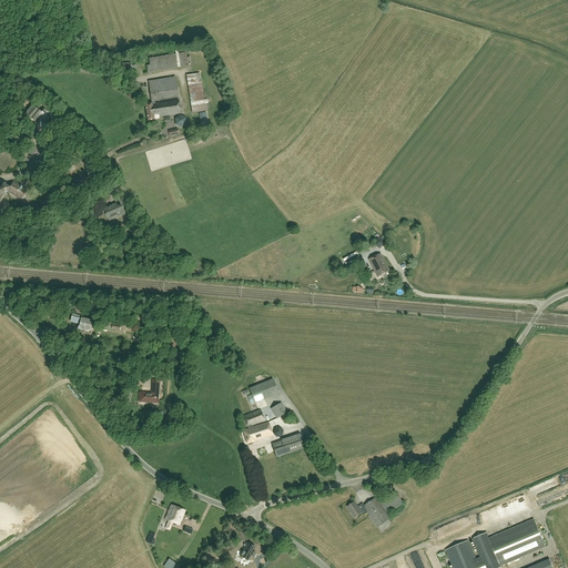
[(191,64),(191,63),(190,57),(184,58),(183,53),(179,53),(178,51),(175,51),(175,54),(149,59),(150,66),(146,66),(148,72),(186,67),(189,64),(191,64)]
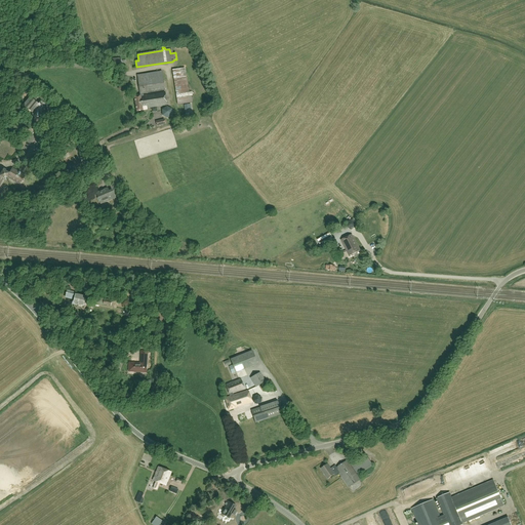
[(185,68),(171,70),(177,105),(192,103),(190,92),(189,92),(185,68)]
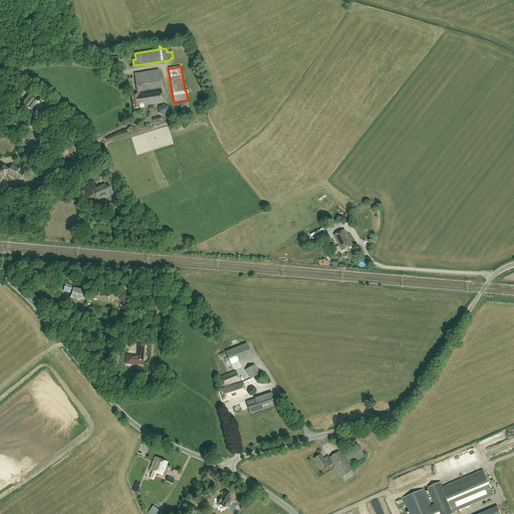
[(161,88),(158,70),(141,72),(135,73),(138,93),(139,93),(139,91),(141,91),(161,88)]
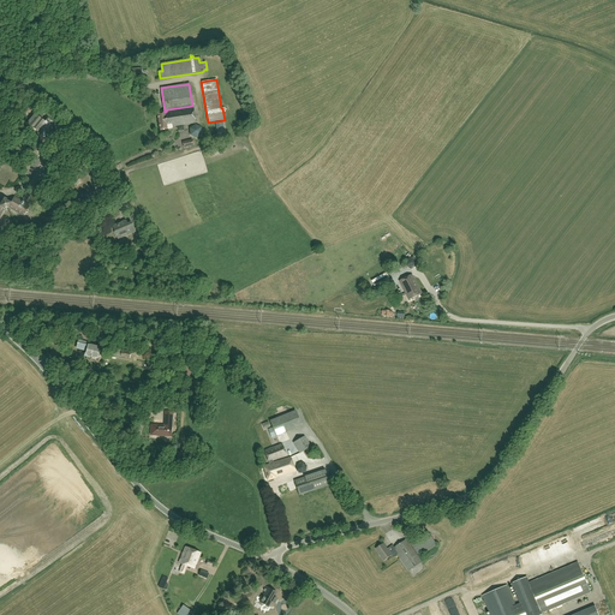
[(195,124),(192,108),(168,112),(167,112),(166,112),(165,112),(157,113),(160,131),(167,130),(172,129),(172,126),(195,124)]
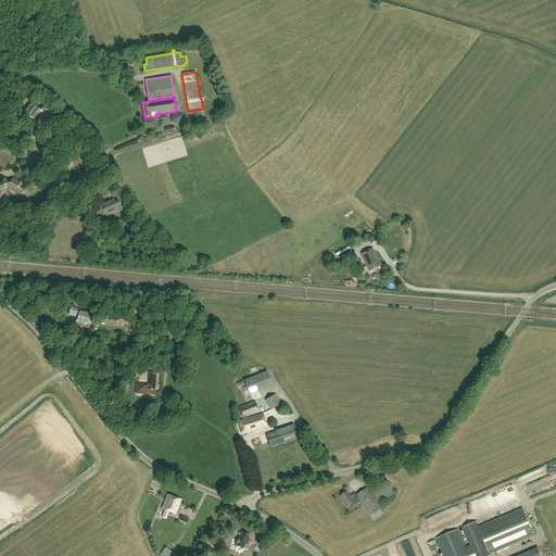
[(47,121),(50,119),(50,113),(46,113),(46,109),(43,106),(41,110),(40,109),(39,110),(35,106),(32,103),(24,112),(28,115),(35,121),(40,114),(41,115),(42,123),(47,123),(47,121)]
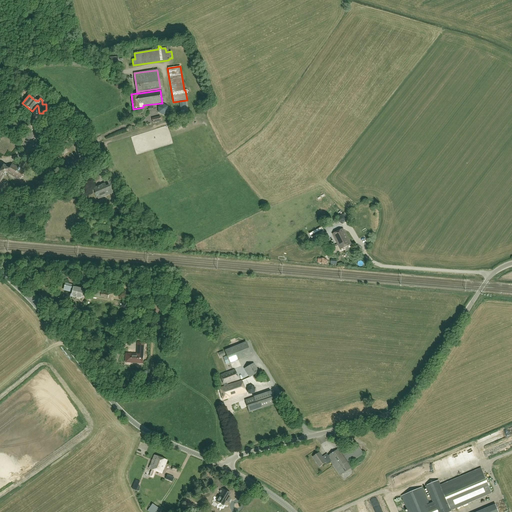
[(162,104),(158,107),(159,113),(163,115),(168,112),(168,107),(162,104)]
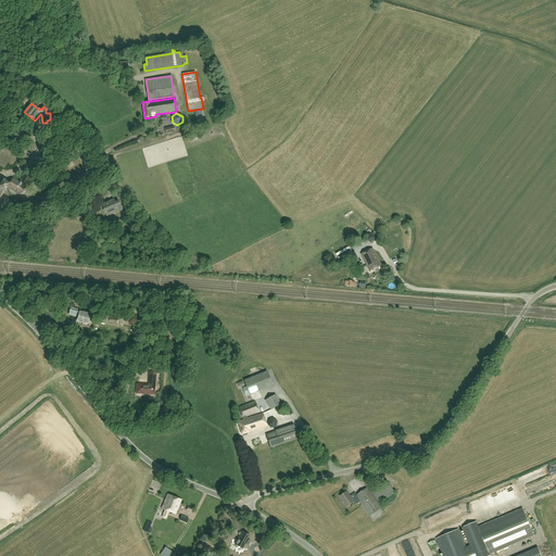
[(0,156),(0,163),(12,160),(10,154),(0,156)]
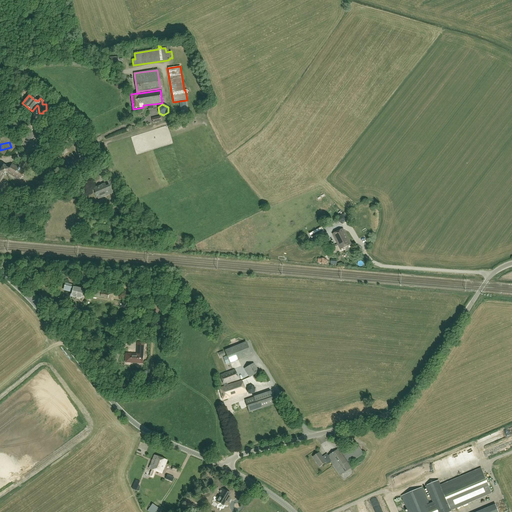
[(25,171),(12,164),(9,169),(5,167),(6,166),(4,165),(3,166),(3,165),(0,171),(0,180),(5,172),(20,180),(25,171)]
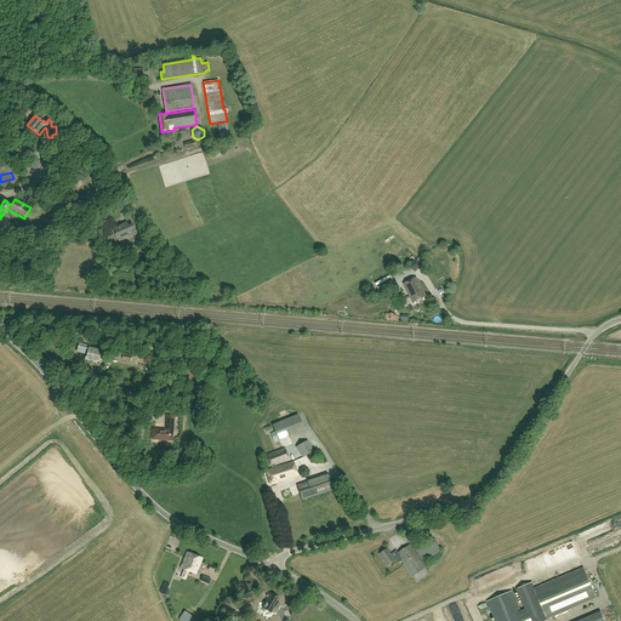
[(129,227),(127,223),(114,228),(119,241),(137,234),(134,224),(129,227)]
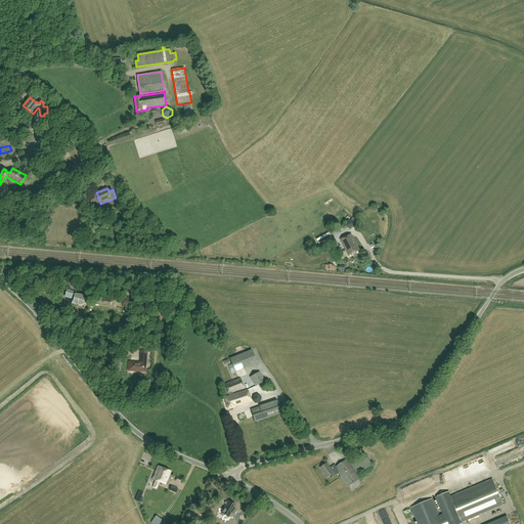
[(367,219),(363,216),(359,221),(364,224),(367,219)]
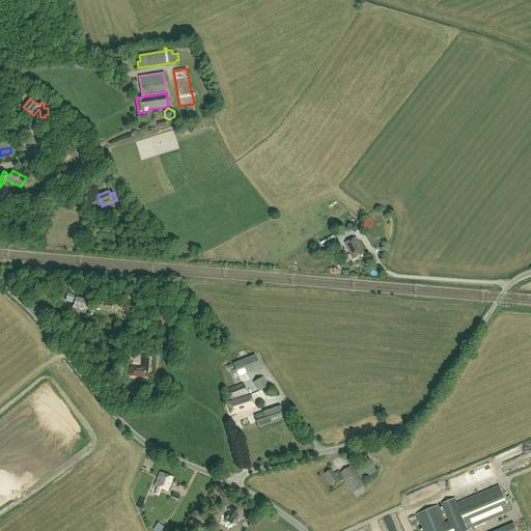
[(356,222),(352,224),(351,229),(355,232),(360,230),(360,225),(356,222)]
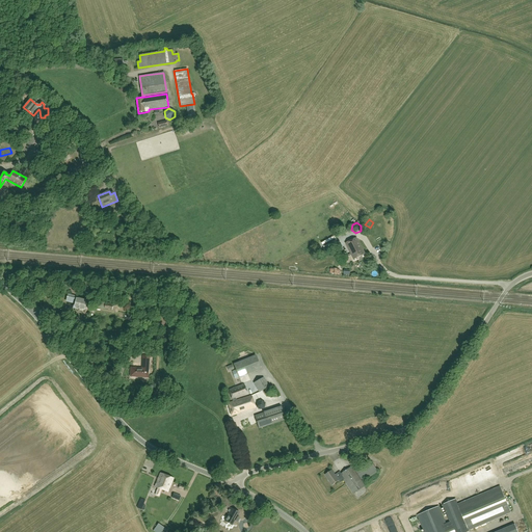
[(325,246),(341,238),(339,234),(323,242),(325,246)]
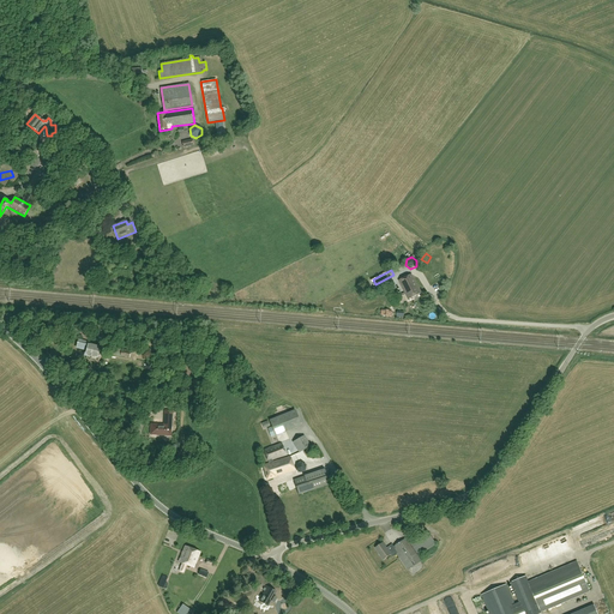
[(421,294),(411,275),(398,281),(409,300),(421,294)]
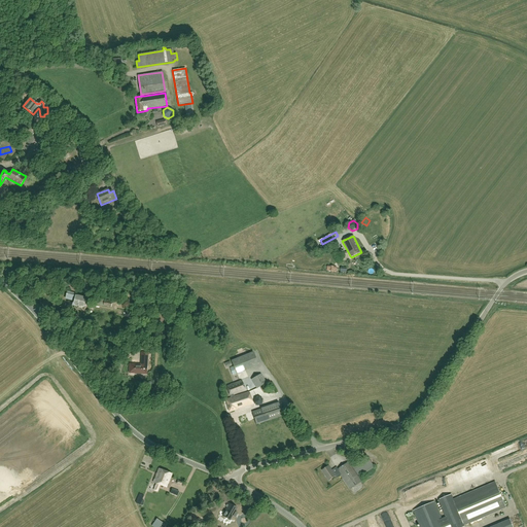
[(88,300),(74,295),(75,292),(67,291),(65,299),(73,301),(72,306),(78,307),(78,308),(82,309),(82,308),(85,309),(88,300)]
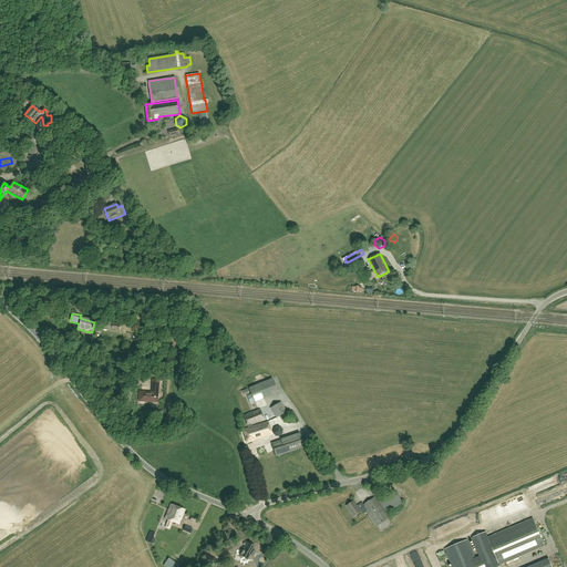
[(278,393),(272,379),(249,388),(255,402),(278,393)]
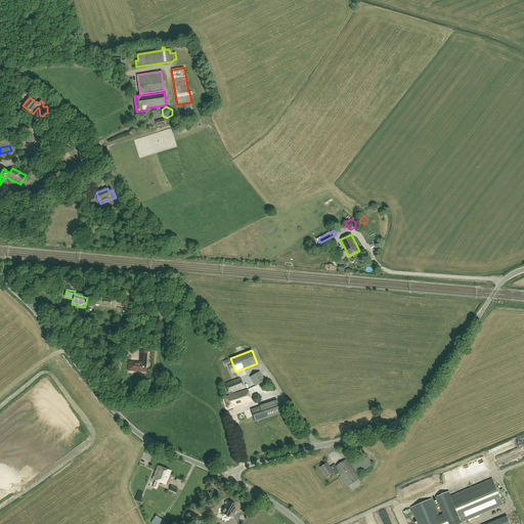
[(145,372),(146,355),(147,355),(147,351),(146,351),(141,351),(140,363),(129,362),(129,365),(128,366),(128,368),(129,369),(129,370),(130,370),(130,372),(133,372),(134,370),(145,372)]
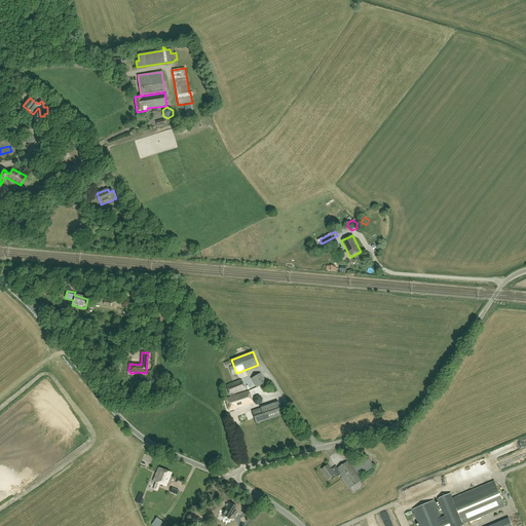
[(266,382),(261,373),(251,379),(256,388),(266,382)]
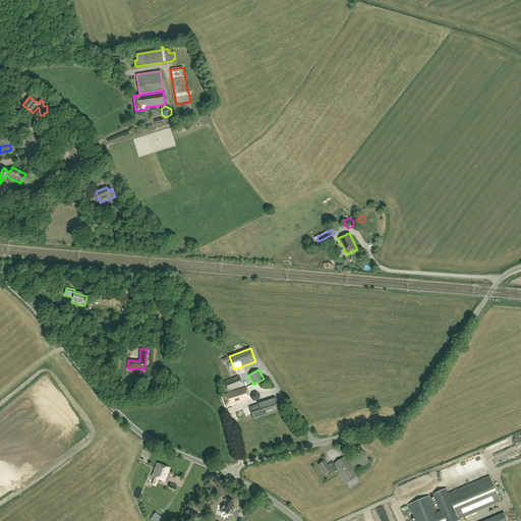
[(250,399),(247,392),(250,391),(249,387),(246,388),(245,388),(231,393),(230,391),(242,387),(239,377),(224,383),(228,394),(223,396),(227,407),(250,399)]
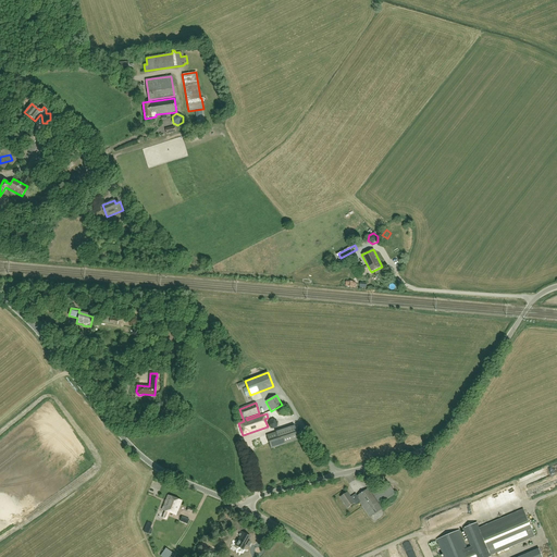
[(277,428),(277,422),(274,419),(269,421),(269,426),(273,430),(277,428)]
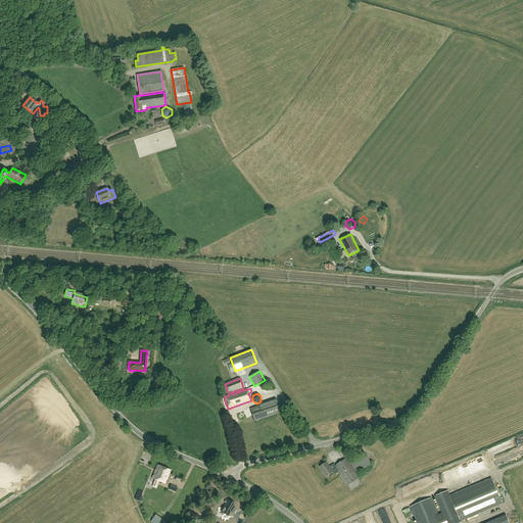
[(281,413),(277,399),(250,409),(254,421),(281,413)]
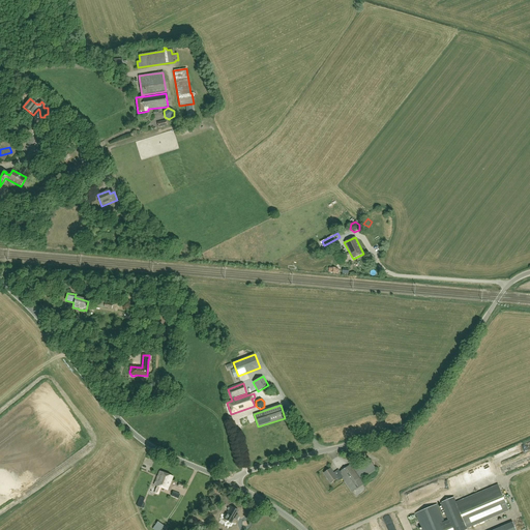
[(377,469),(369,459),(357,467),(354,462),(351,465),(361,479),(377,469)]
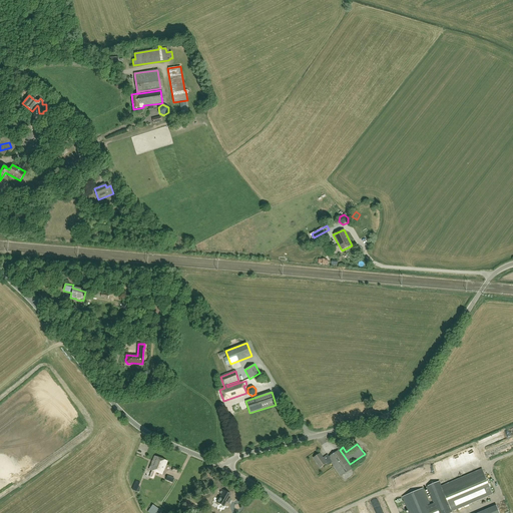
[(352,469),(339,450),(329,457),(328,455),(323,458),(320,454),(314,458),(321,468),(327,463),(328,465),(332,463),(341,476),(352,469)]
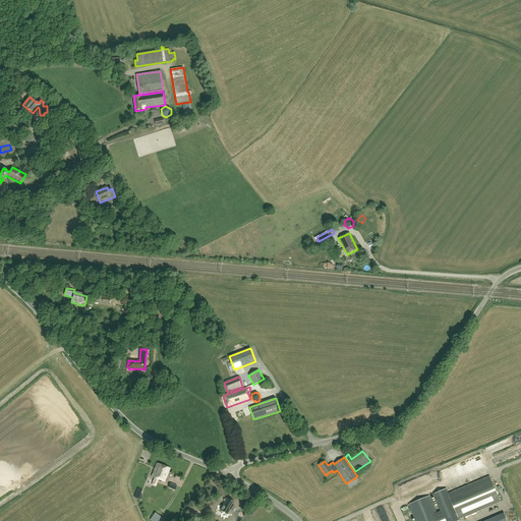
[(165,482),(170,468),(157,463),(152,477),(154,478),(152,484),(156,486),(159,479),(165,482)]
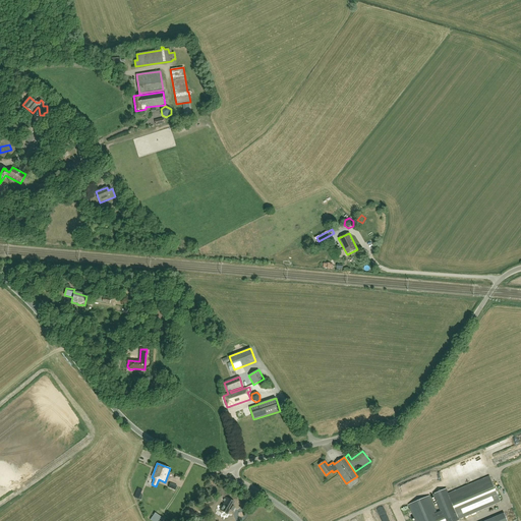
[(183,475),(187,467),(181,464),(177,472),(183,475)]
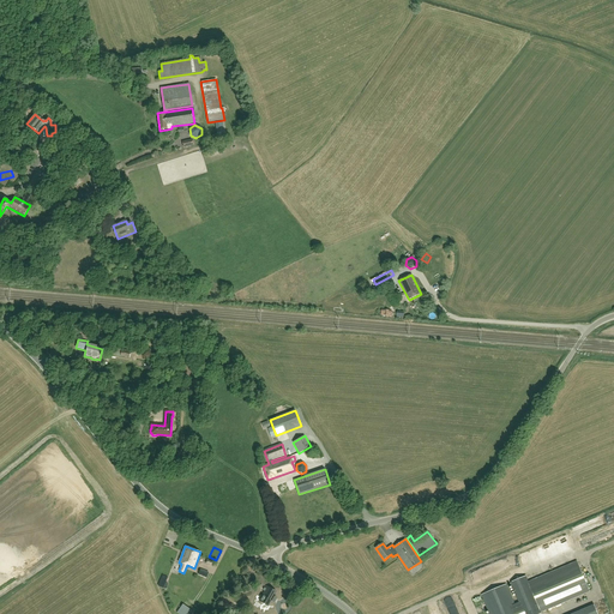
[(541,612),(589,591),(577,563),(529,583),(525,577),(511,583),(519,602),(515,605),(506,584),(482,595),(489,613),(539,613),(542,613),(541,612)]
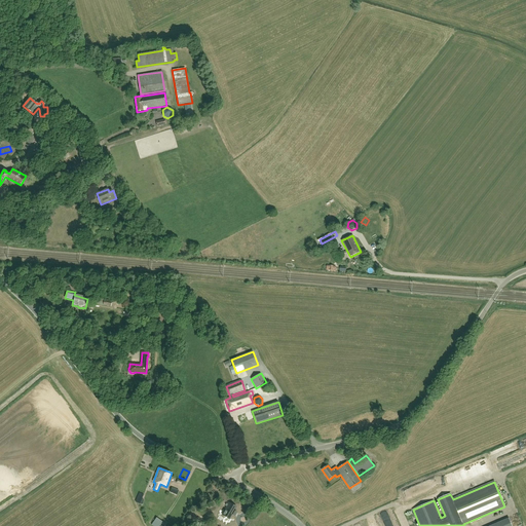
[(404,491),(406,498),(433,489),(430,483),(404,491)]
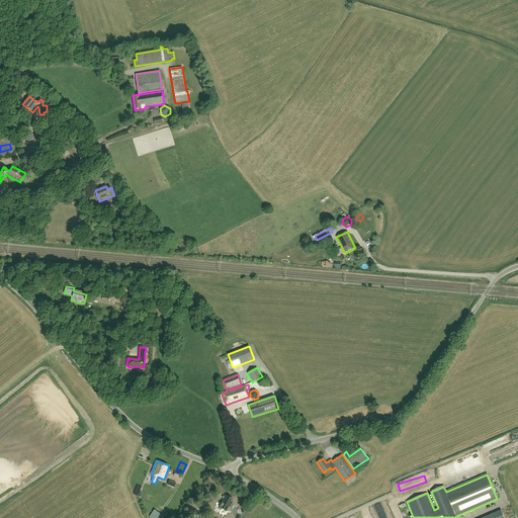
[(224,511),(226,507),(224,506),(225,505),(229,507),(233,500),(227,496),(227,495),(224,494),(222,499),(223,499),(219,507),(217,511),(222,514),(223,513),(222,512),(223,510),(224,511)]
